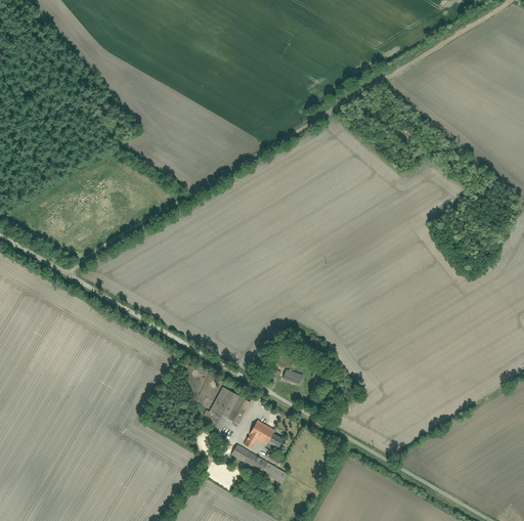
[(313,331),(309,340),(317,343),(321,335),(313,331)]
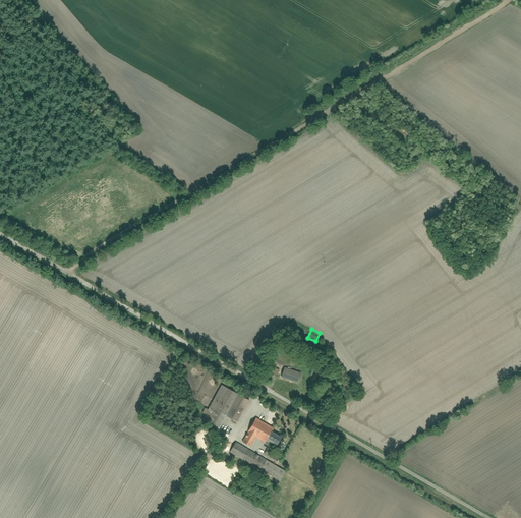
[(285,365),(282,375),(298,380),(301,370),(285,365)]
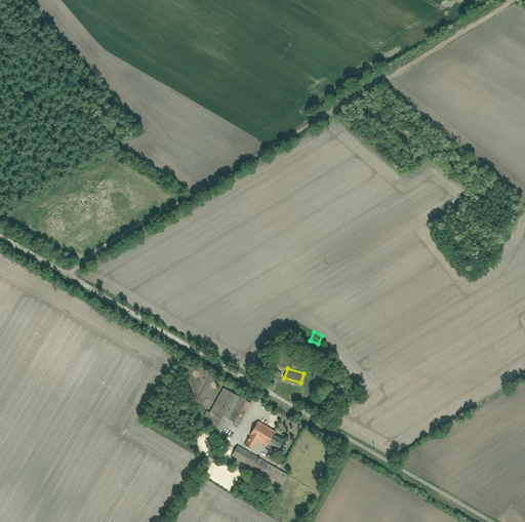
[(213,406),(229,414),(240,394),(224,386),(213,406)]
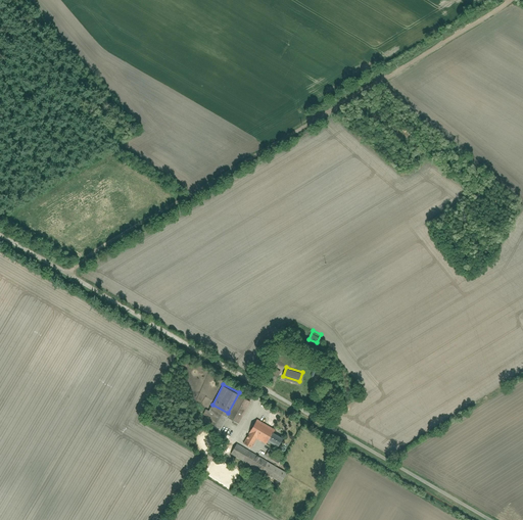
[(228,416),(238,421),(250,398),(240,392),(228,416)]
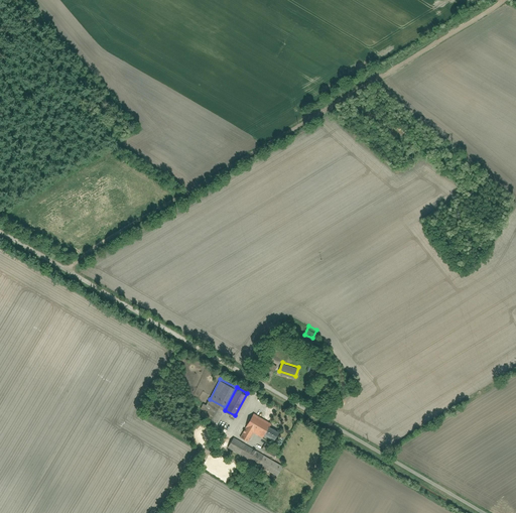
[(245,426),(263,435),(271,420),(253,411),(245,426)]
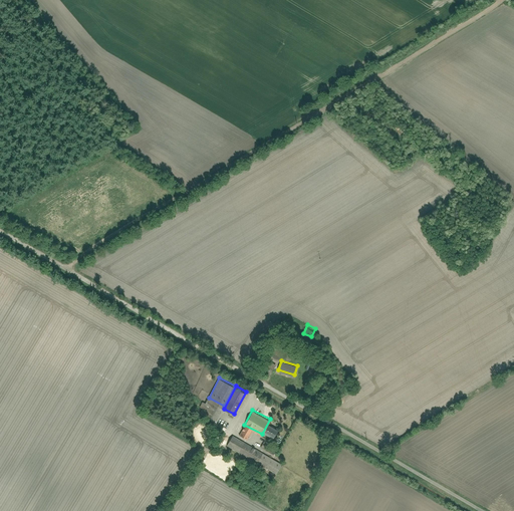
[(268,423),(263,431),(274,437),(278,428),(268,423)]
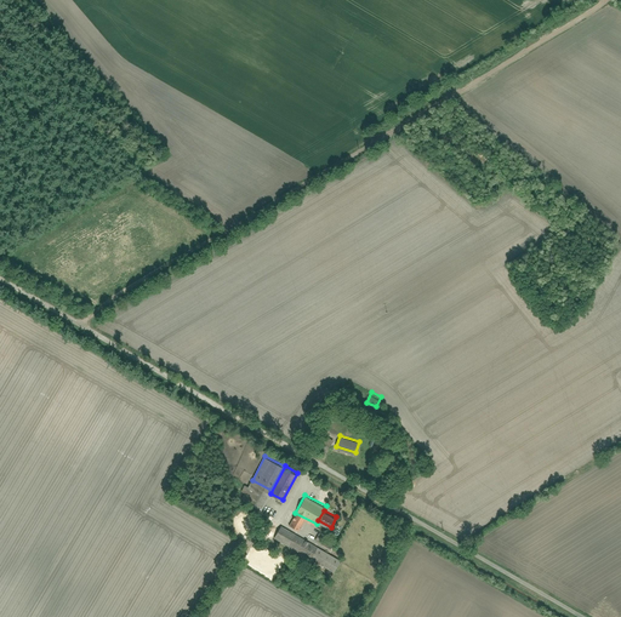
[(277,538),(334,569),(340,556),(283,526),(277,538)]
